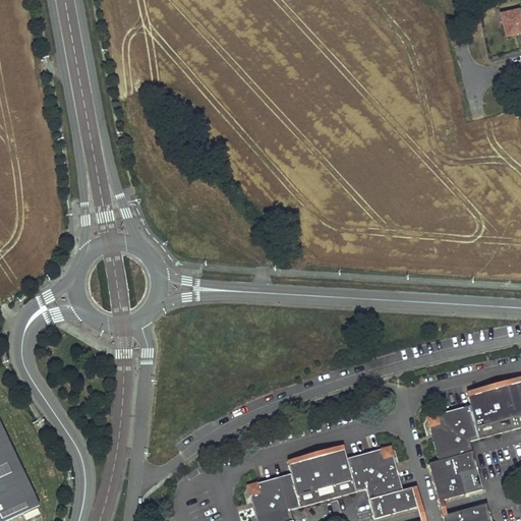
[(520,10),(502,15),(507,37),(519,34),(520,33),(520,10)]
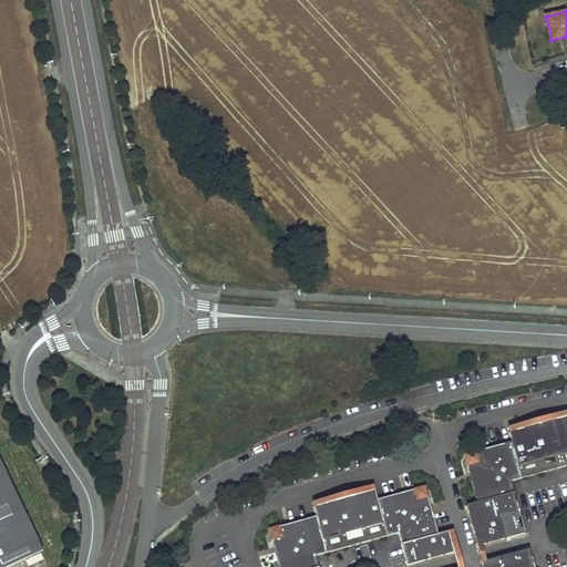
[(566,411),(508,428),(509,432),(566,415),(566,411)]
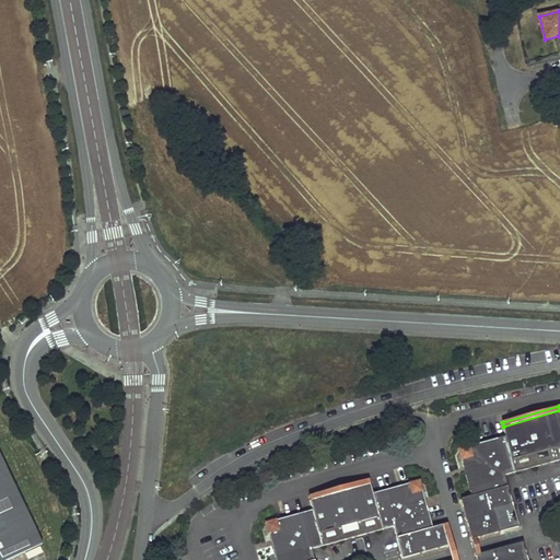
[(471,497),(462,500),(473,540),(520,526),(506,476),(559,461),(559,410),(503,427),(506,438),(468,447),(461,458),(471,497)]
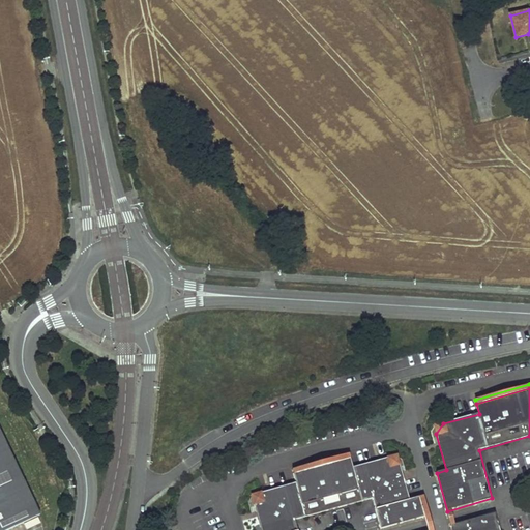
[(436,434),(443,423),(434,425),(436,434)]
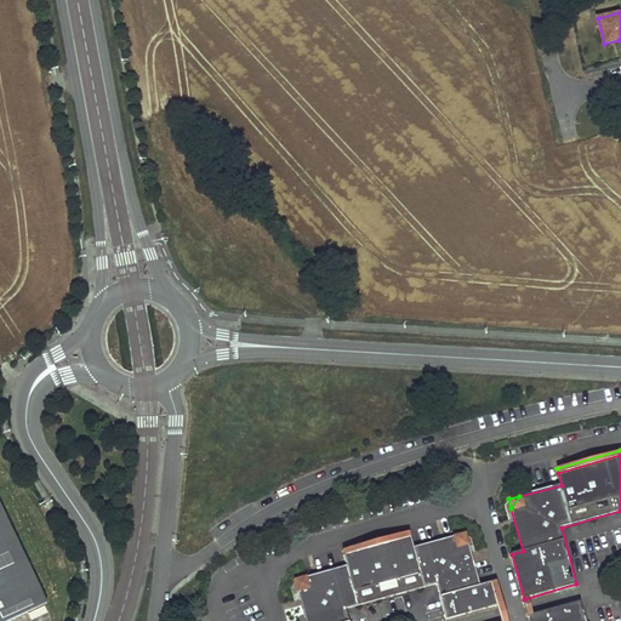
[(0,620),(7,620),(49,603),(0,501),(0,620)]
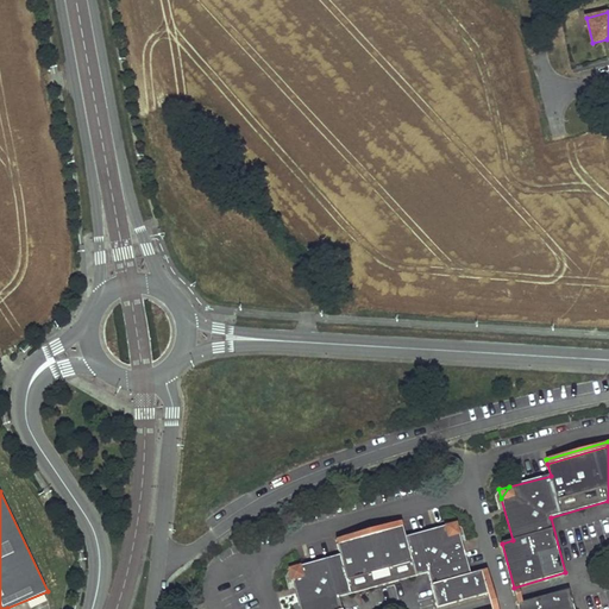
[(401,521),(337,539),(338,544),(402,525),(401,521)]
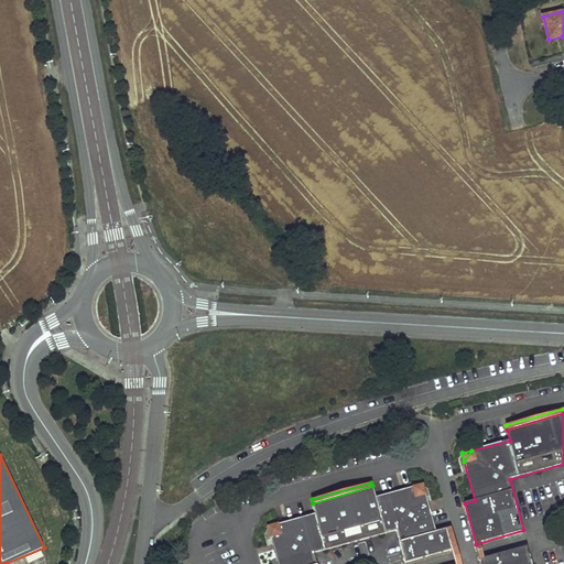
[(414,487),(426,494),(423,484),(414,487)]
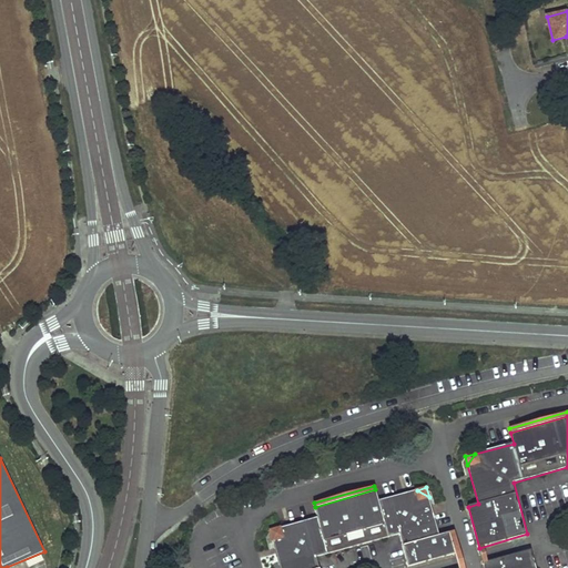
[(279,528),(272,541),(280,567),(318,567),(316,557),(399,534),(408,566),(455,554),(449,533),(439,535),(429,497),(417,490),(378,501),(375,489),(315,507),(317,517),(279,528)]
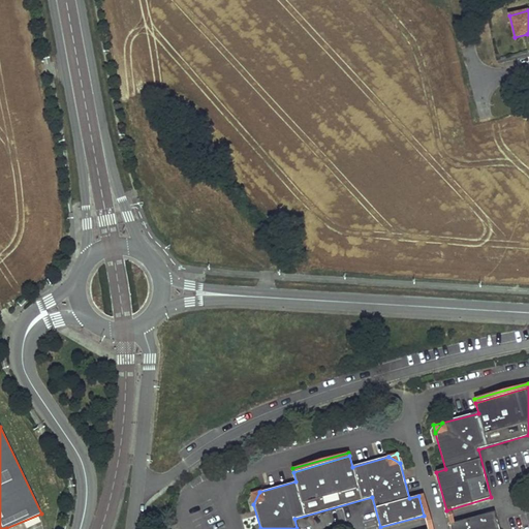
[(253,504),(259,492),(251,495),(253,504)]
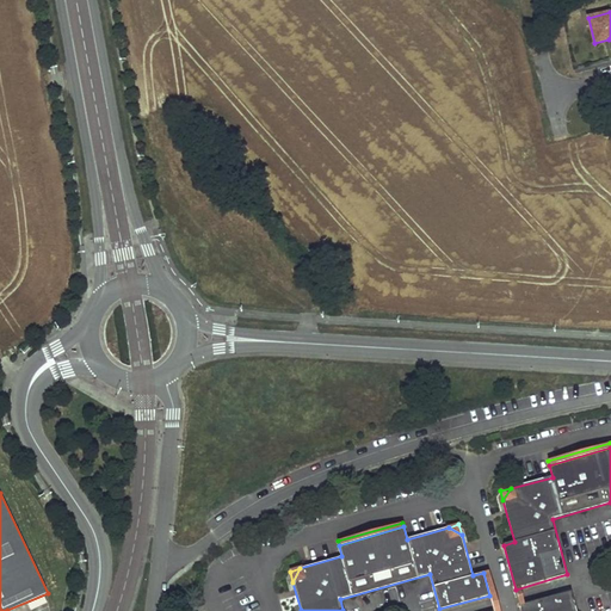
[(489,596),(495,593),(489,572),(483,573),(489,596)]
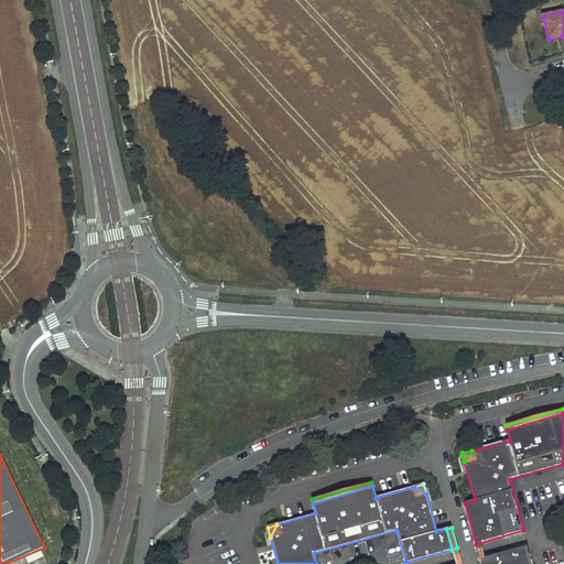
[(532,563),(528,545),(480,559),(481,563),(532,563)]
